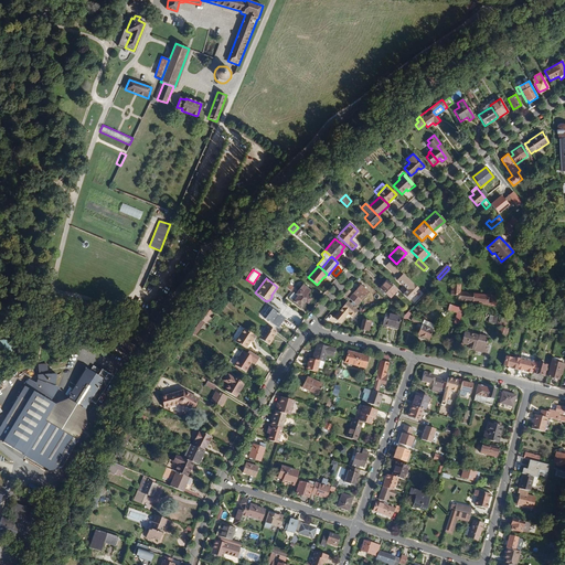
[(413,290),(401,279),(397,283),(398,284),(395,287),(397,289),(400,292),(402,290),(405,295),(407,291),(409,294),(413,290)]
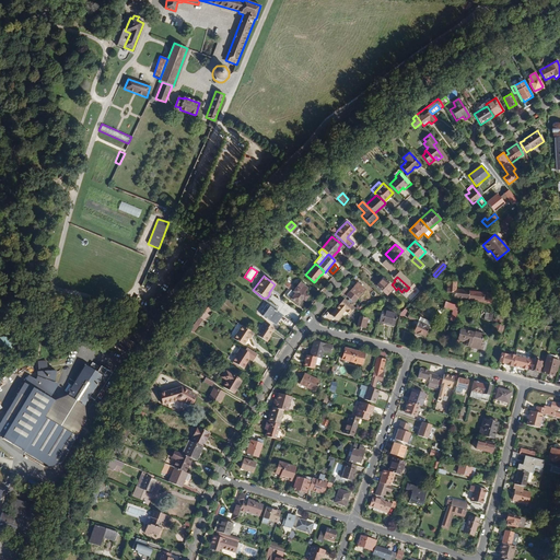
[(394,287),(383,278),(376,286),(386,295),(394,287)]
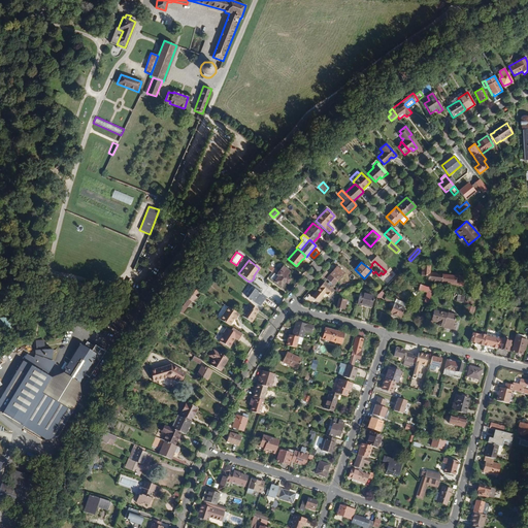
[(463,287),(464,276),(455,274),(455,276),(430,272),(430,266),(422,265),(421,275),(425,275),(429,276),(428,282),(441,284),(463,287)]
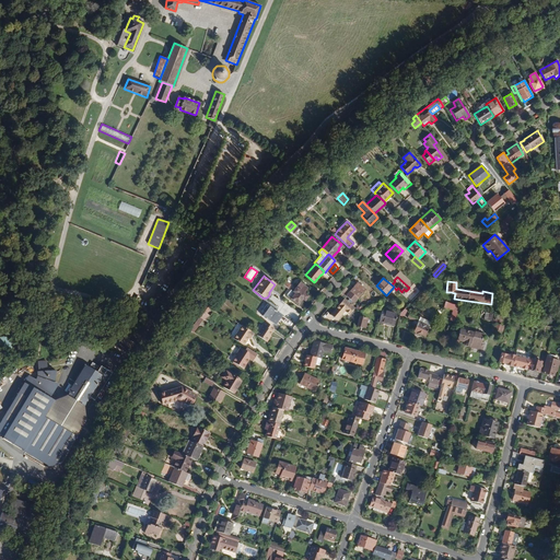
[(303,293),(306,288),(300,282),(292,291),(294,293),(290,299),(300,307),(302,304),(300,302),(302,299),(304,301),(307,296),(303,293)]
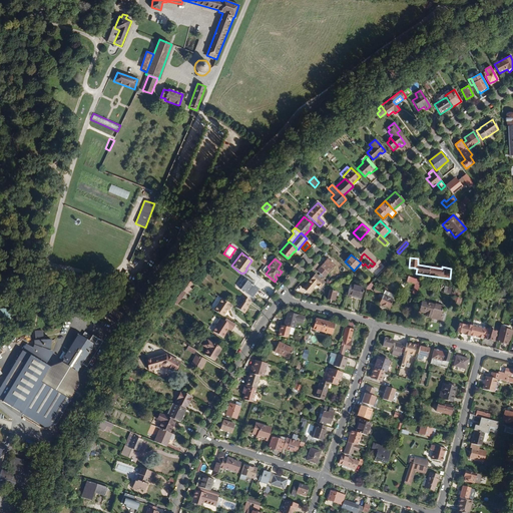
[(324,278),(334,266),(327,259),(317,271),(324,278)]
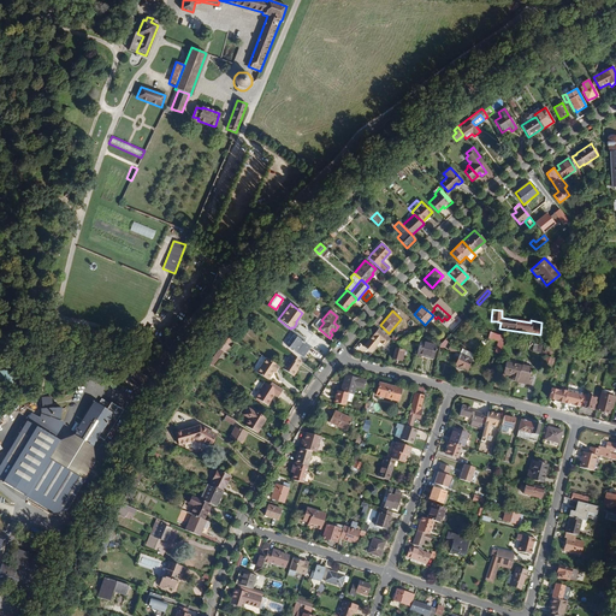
[(462,321),(452,312),(450,314),(460,324),(462,321)]
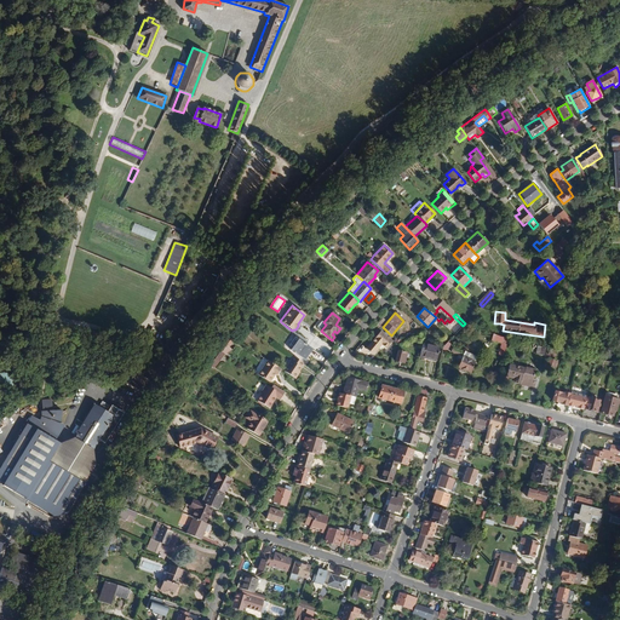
[(392,342),(380,331),(366,349),(373,355),(382,344),(388,349),(392,342)]
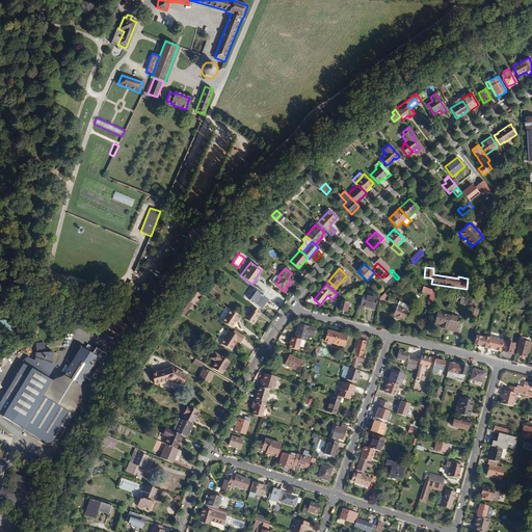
[(432,306),(435,290),(423,287),(421,292),(430,295),(427,304),(432,306)]
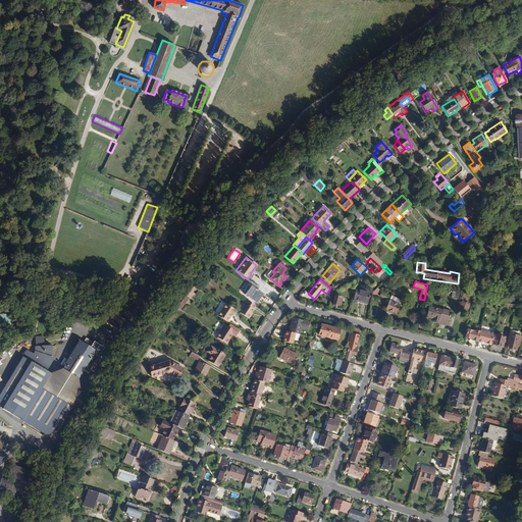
[(188,298),(198,285),(196,283),(186,296),(188,298)]
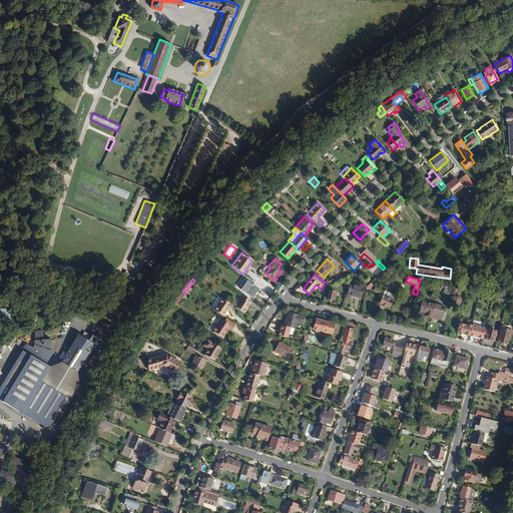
[(259,289),(244,279),(239,285),(242,287),(240,289),(249,296),(253,291),(257,292),(259,289)]
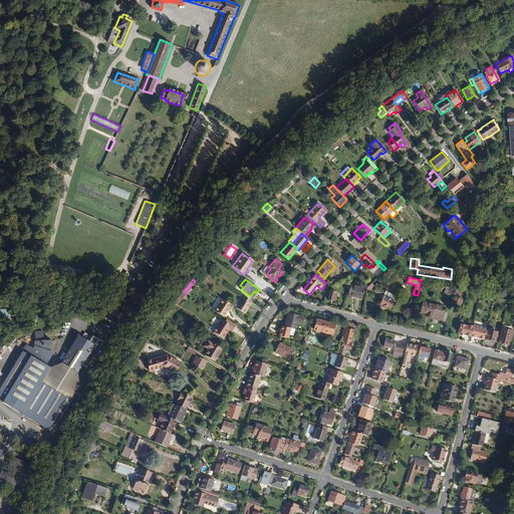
[(267,289),(260,284),(258,287),(265,292),(267,289)]
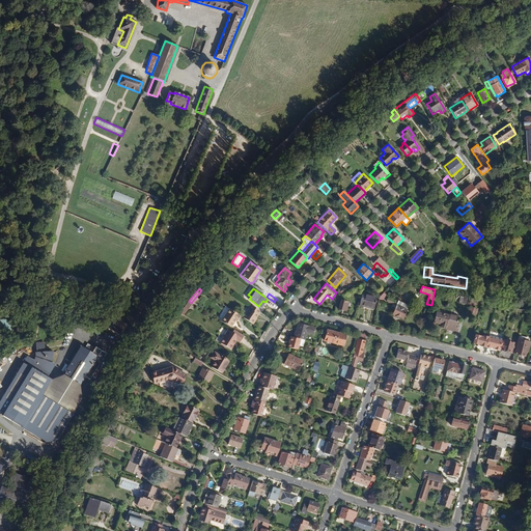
[(373,309),(376,298),(362,294),(359,306),(373,309)]
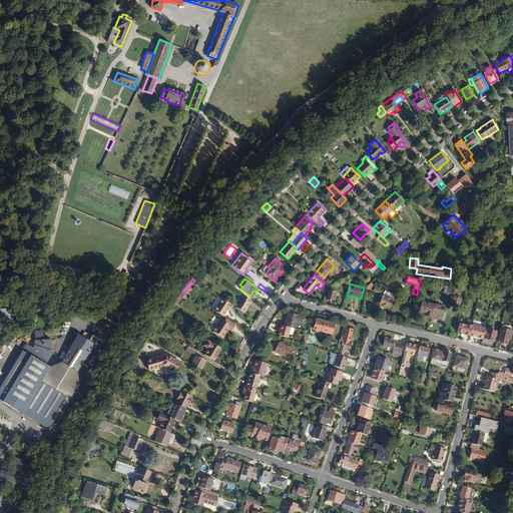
[(461,299),(454,297),(454,293),(455,293),(456,290),(466,292),(466,290),(453,287),(450,301),(460,304),(461,299)]
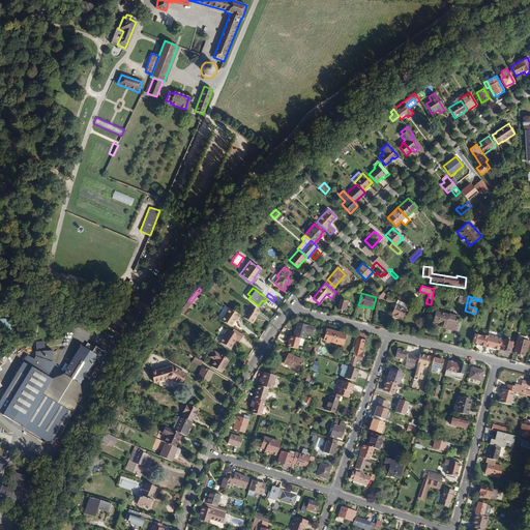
[(182,315),(192,303),(188,300),(178,312),(182,315)]
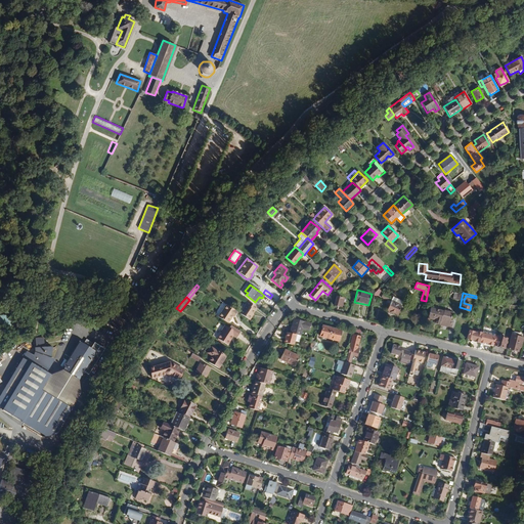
[(341,306),(343,299),(336,297),(334,306),(339,307),(339,306),(341,306)]
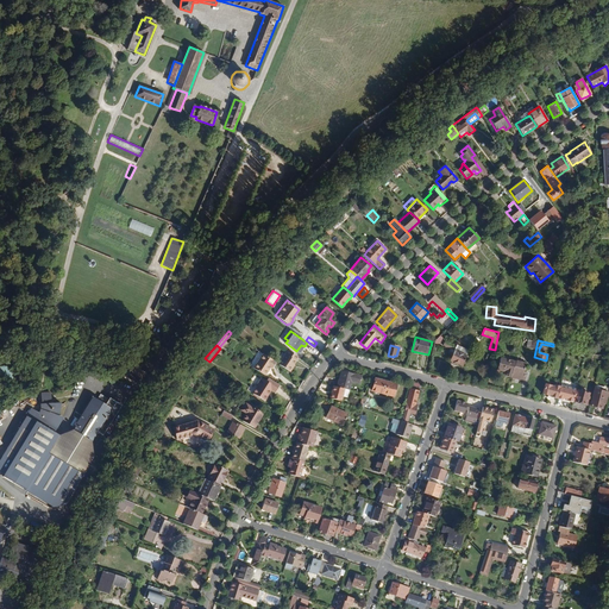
[(469,350),(457,345),(454,350),(466,356),(469,350)]
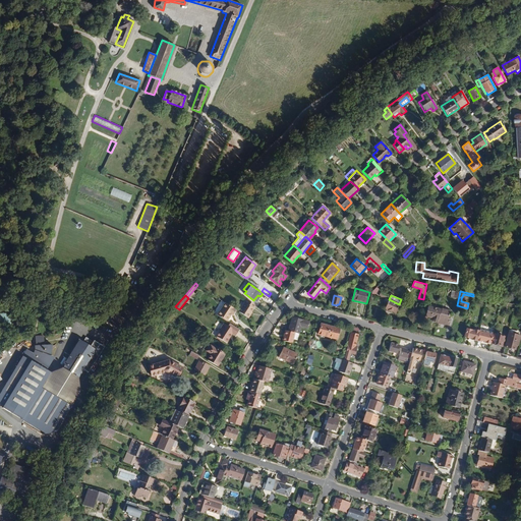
[(251,308),(254,305),(245,299),(243,302),(244,302),(237,311),(247,317),(250,314),(249,313),(252,308),(251,308)]
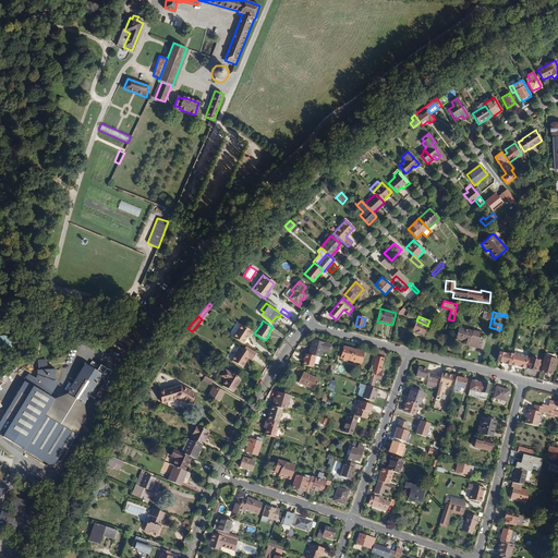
[(423,336),(427,326),(416,320),(412,331),(423,336)]
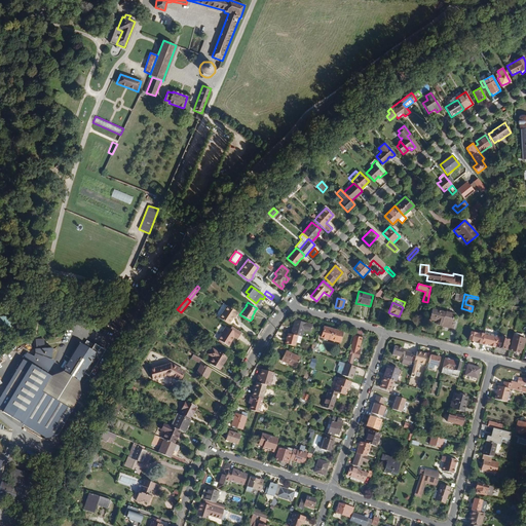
[(229,318),(231,316),(232,317),(233,317),(236,312),(226,305),(218,318),(228,325),(231,320),(229,318)]
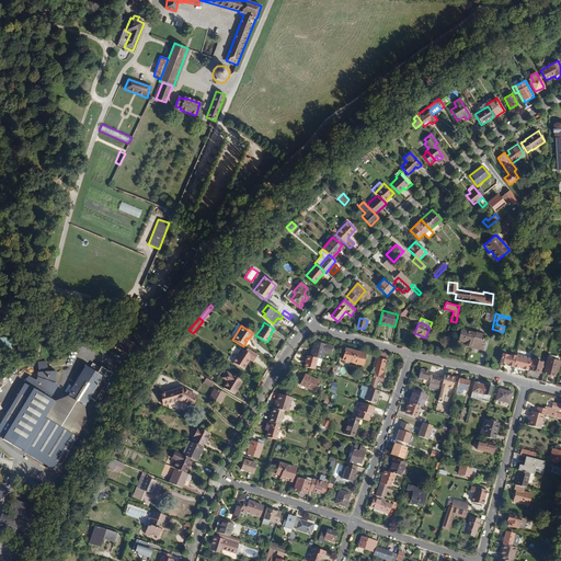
[(470,347),(473,333),(461,330),(458,341),(466,342),(465,345),(470,347)]
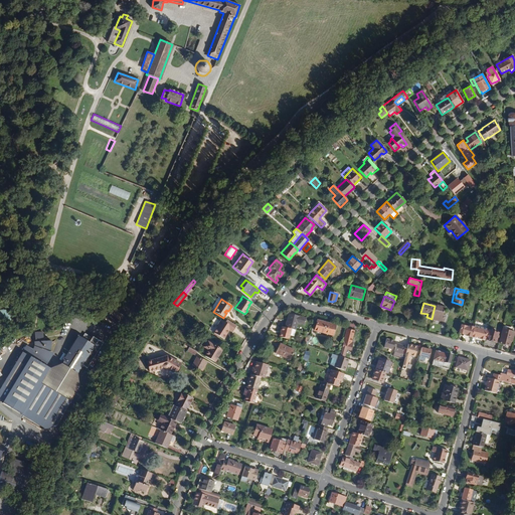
[(442,315),(444,308),(436,306),(433,319),(443,322),(445,316),(442,315)]
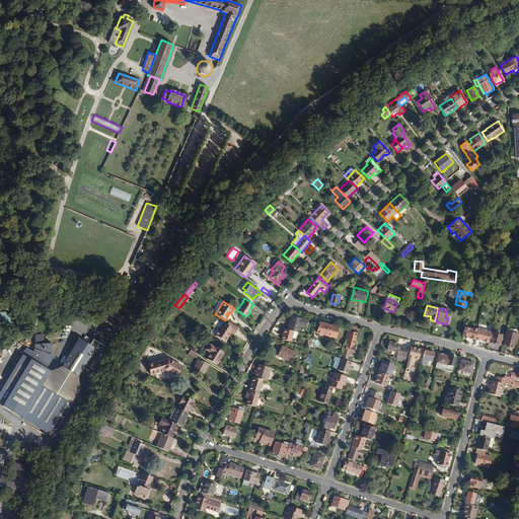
[(117,327),(123,318),(115,312),(108,321),(117,327)]
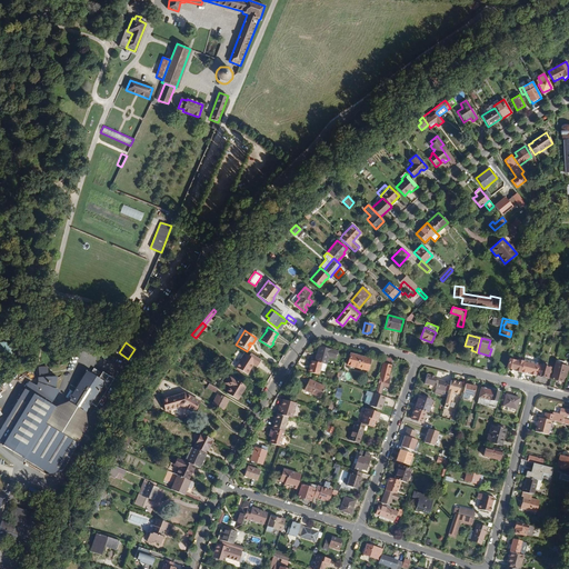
[(336,359),(338,350),(319,346),(315,361),(322,363),(327,365),(328,357),(336,359)]
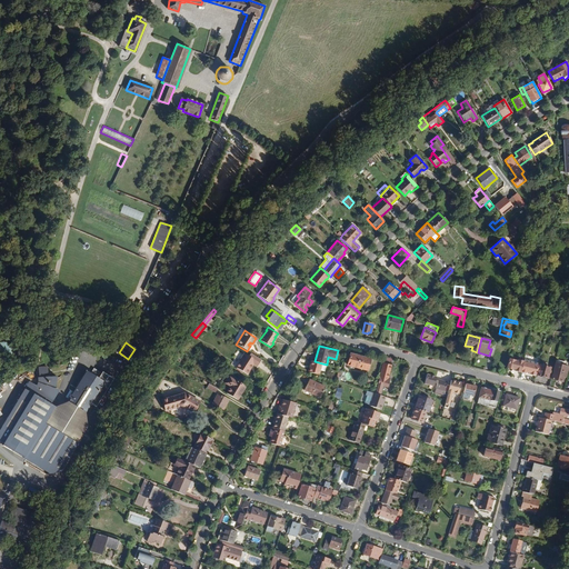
[(257,367),(260,360),(250,353),(248,356),(243,353),(240,359),(241,360),(236,367),(247,375),(252,365),(257,367)]
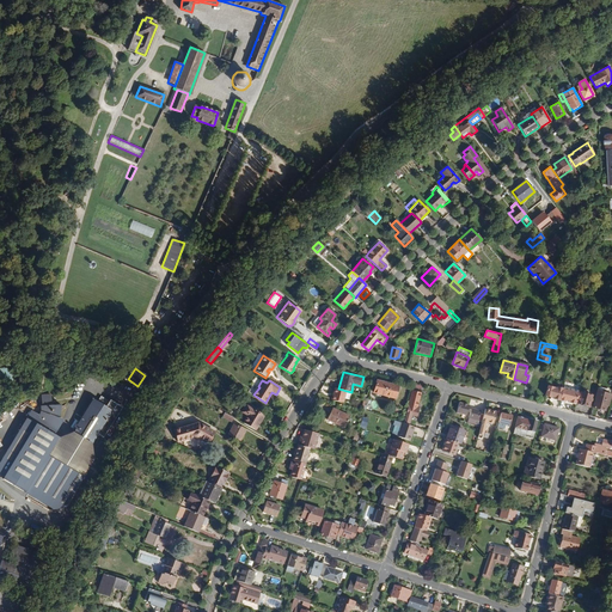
[(395,398),(398,386),(377,380),(374,392),(395,398)]
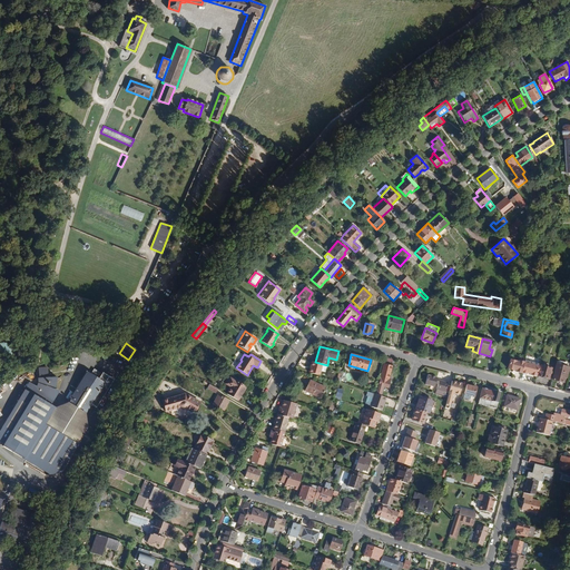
[(521,372),(524,361),(518,360),(517,362),(510,360),(508,369),(512,370),(513,367),(516,369),(514,371),(521,372)]
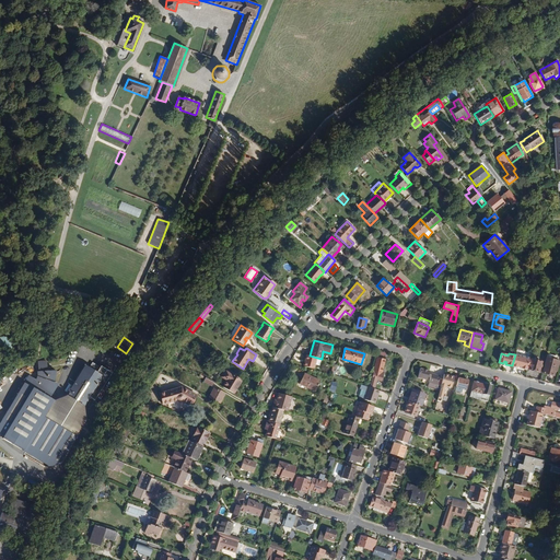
[(315,364),(317,358),(305,354),(303,365),(314,368),(315,364)]
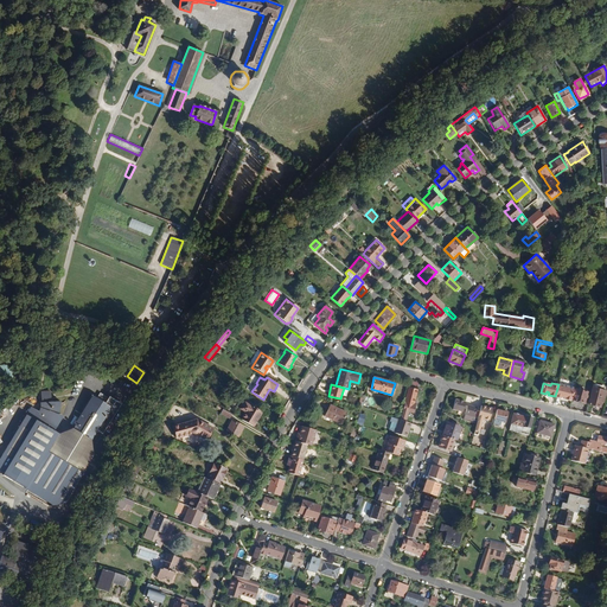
[(572,400),(574,388),(558,384),(555,396),(555,397),(561,398),(561,397),(564,398),(564,400),(570,401),(570,400),(572,400)]
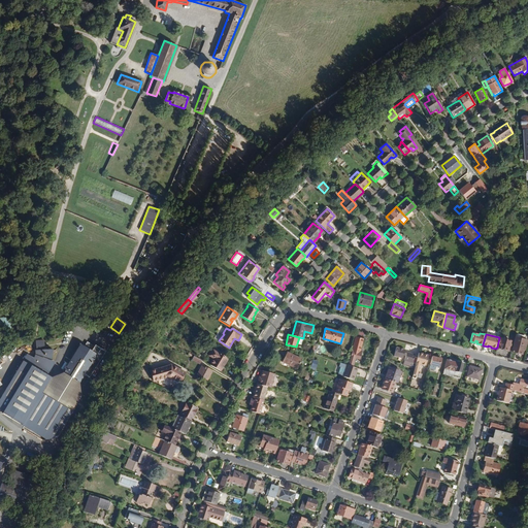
[(524,350),(526,344),(524,344),(525,338),(515,335),(512,352),(522,354),(523,350),(524,350)]
